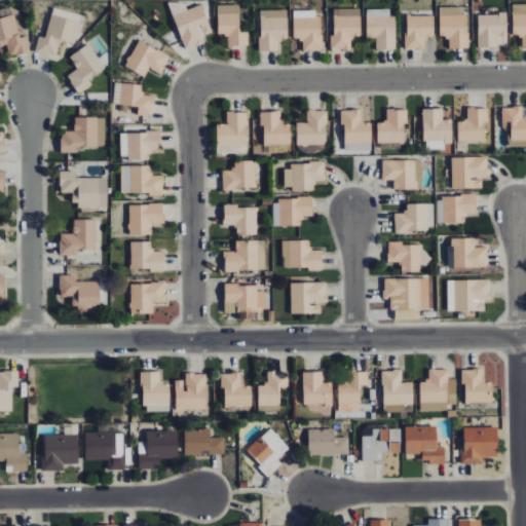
[(183,0),(168,5),(185,49),(204,42),(202,36),(213,33),(201,4),(187,10),(183,0)]
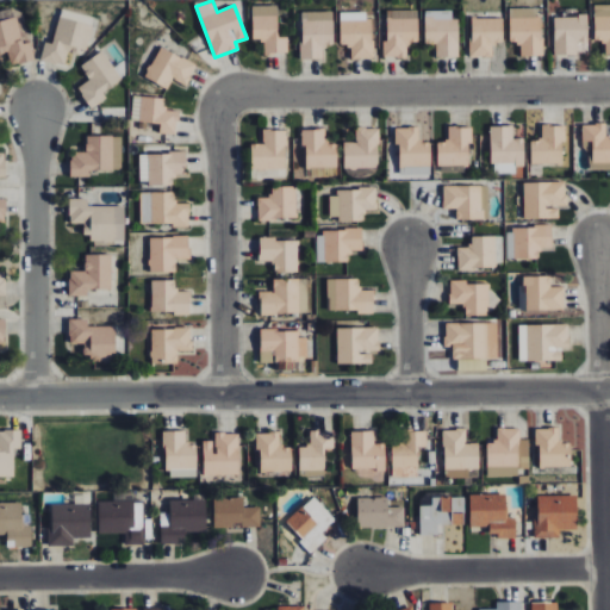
[(609,4),(595,5),(593,39),(607,41),(607,54),(609,54),(609,4)]
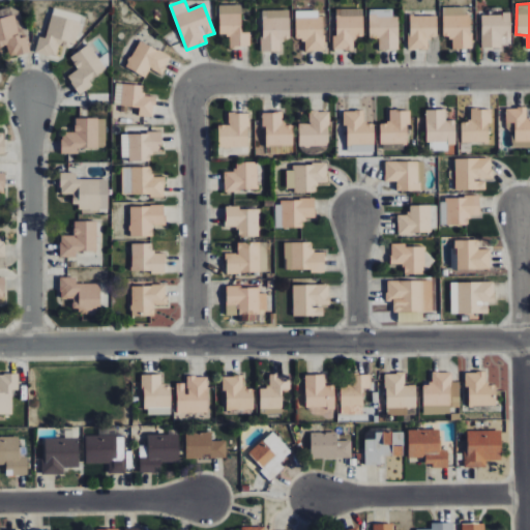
[(241,5),(218,5),(219,35),(230,35),(230,47),(251,47),(251,33),(241,33),(241,5)]
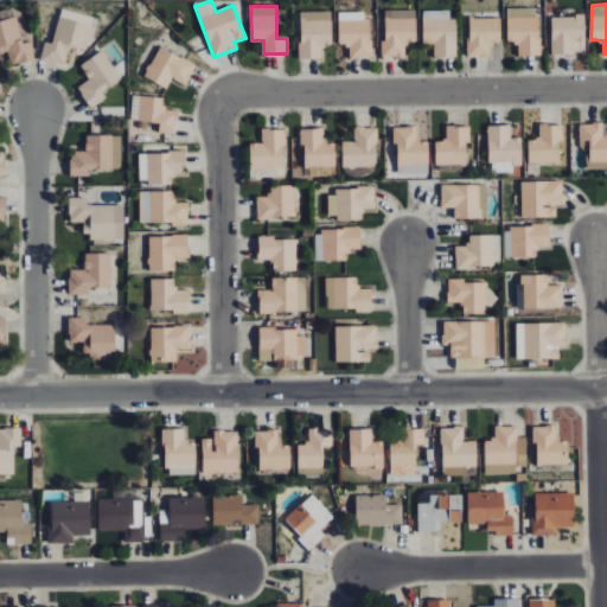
[(34,61),(30,42),(21,44),(14,7),(0,10),(0,53),(7,52),(11,65),(34,61)]
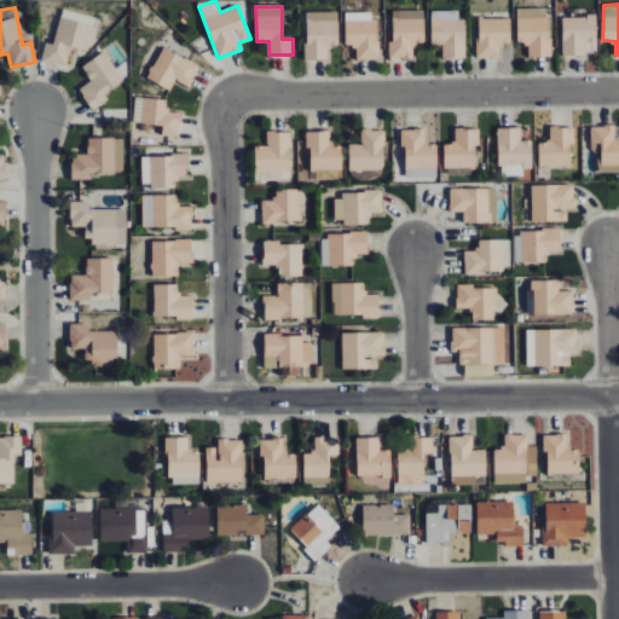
[(548,7),(516,9),(516,44),(527,44),(528,57),(549,57),(548,7)]
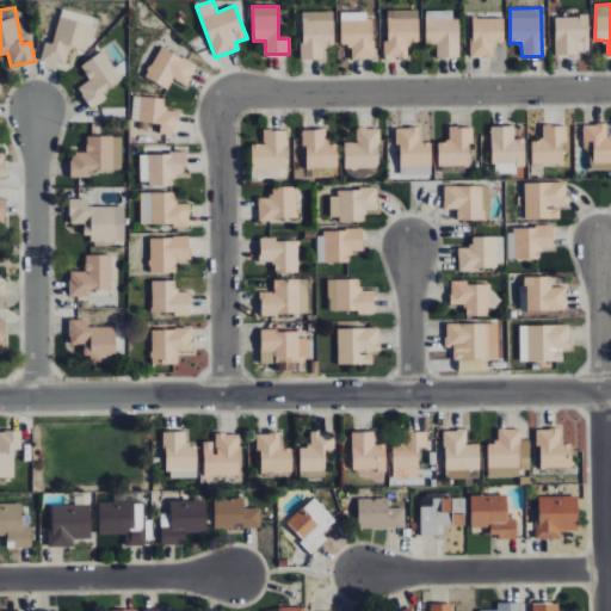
[(53,43),(44,42),(41,60),(66,66),(71,47),(87,50),(94,17),(60,10),(53,43)]
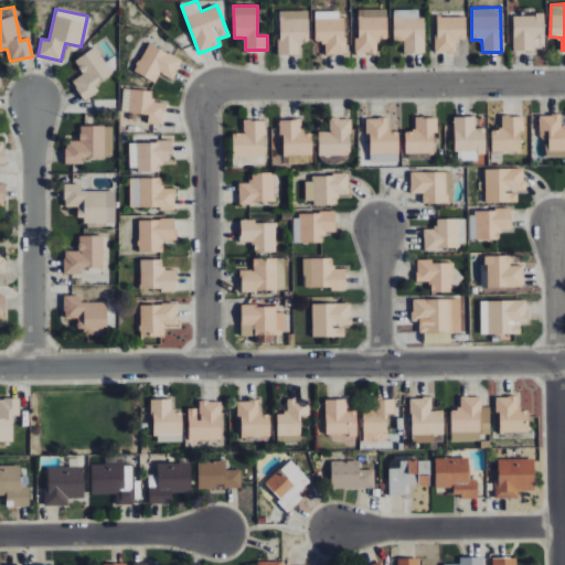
[(387,9),(356,10),(358,54),(377,53),(376,40),(387,40),(387,9)]
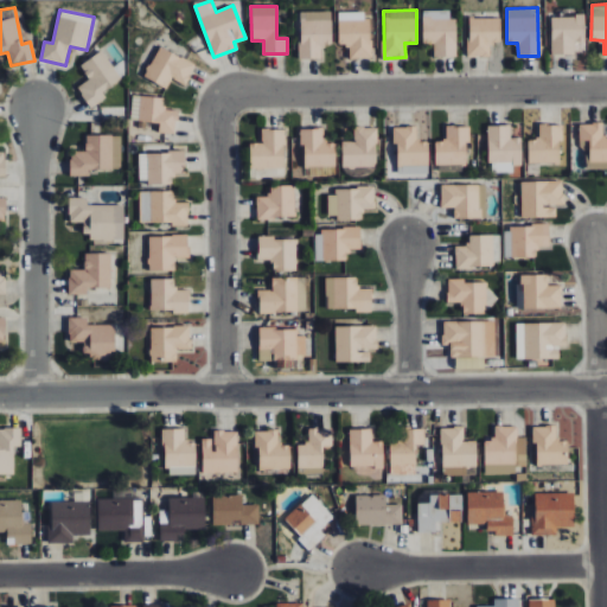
[(434,57),(457,57),(455,19),(449,19),(449,11),(422,11),(422,44),(434,43),(434,57)]
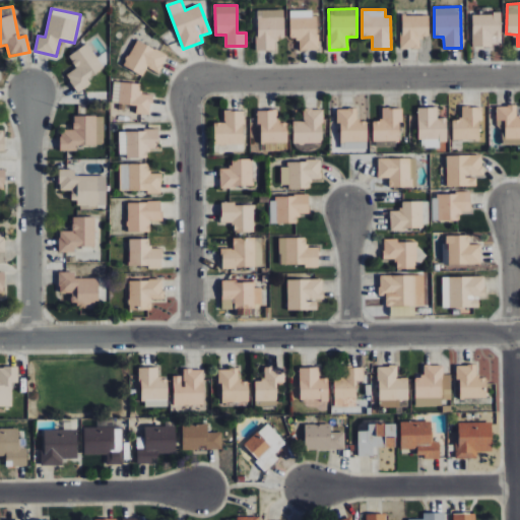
[(257,50),(276,50),(275,39),(284,39),(283,10),(256,10),(257,50)]
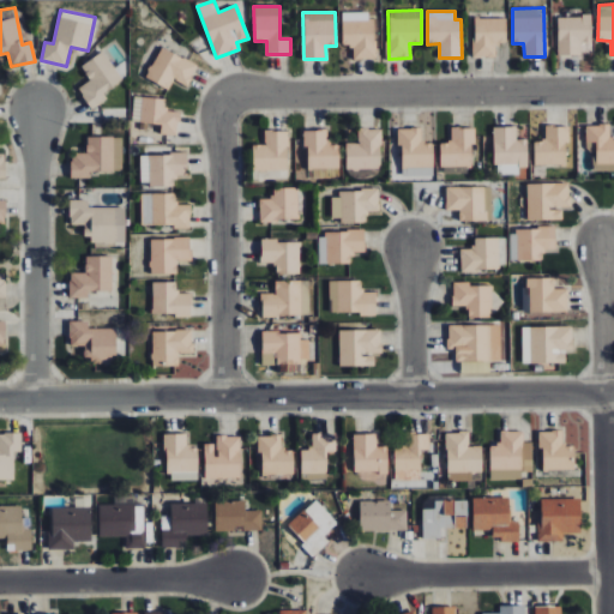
[(373,12),(342,12),(343,46),(354,46),(354,59),(374,59),(373,12)]
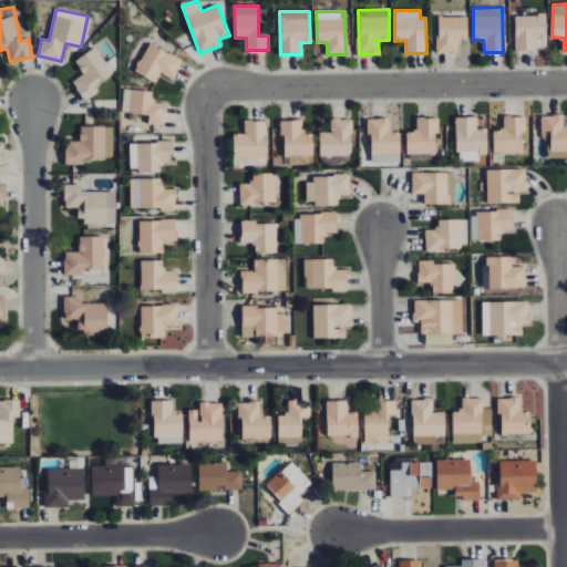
[(515,51),(536,51),(536,40),(546,40),(546,14),(514,14),(515,51)]
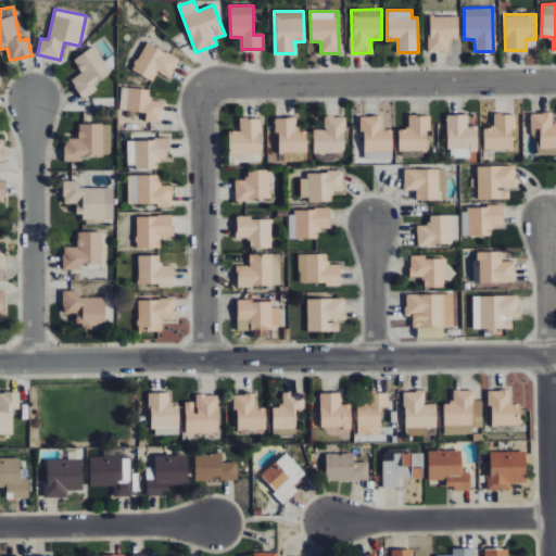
[(457,16),(428,16),(429,51),(449,51),(449,39),(458,38),(457,16)]
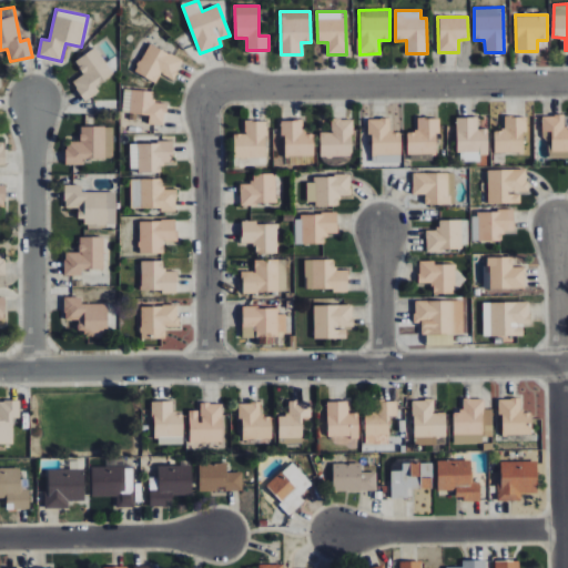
[(155,82),(161,73),(173,80),(183,61),(149,43),(134,71),(155,82)]
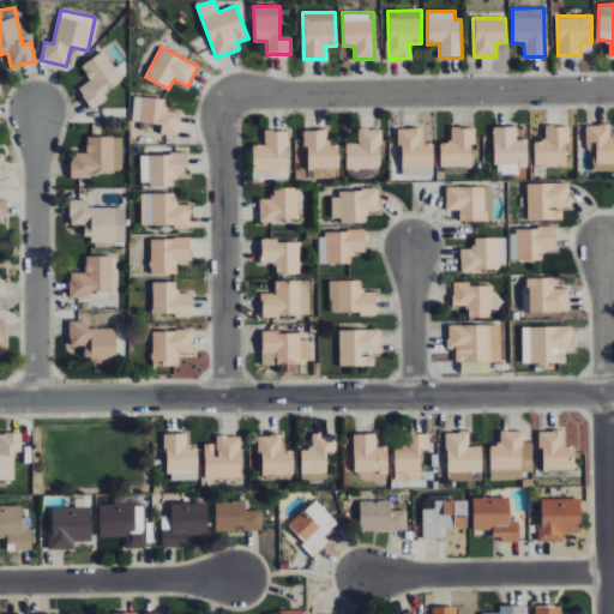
[(91,109),(107,98),(103,92),(122,79),(103,50),(80,66),(90,80),(78,89),(91,109)]
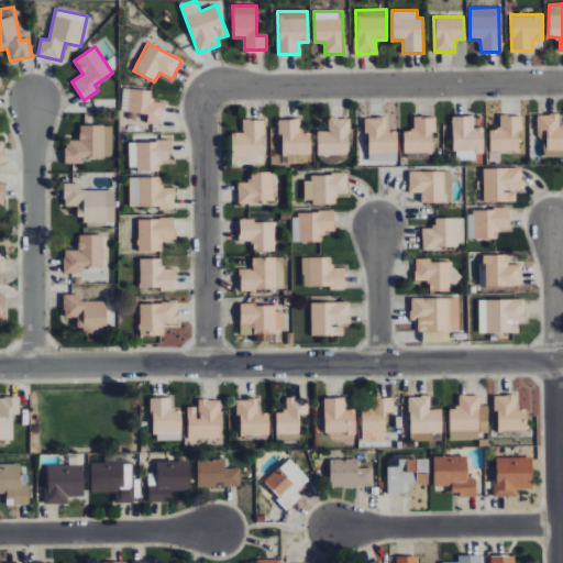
[(164,102),(152,101),(153,90),(123,89),(122,112),(147,113),(147,123),(163,123),(164,102)]
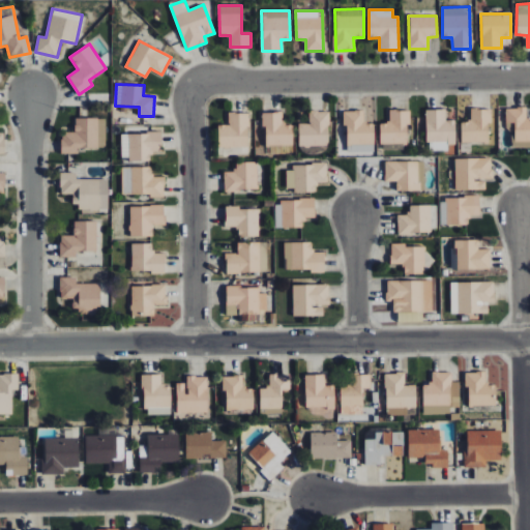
[(506,123),(512,122),(512,148),(529,148),(529,119),(526,120),(526,108),(505,108),(506,123)]
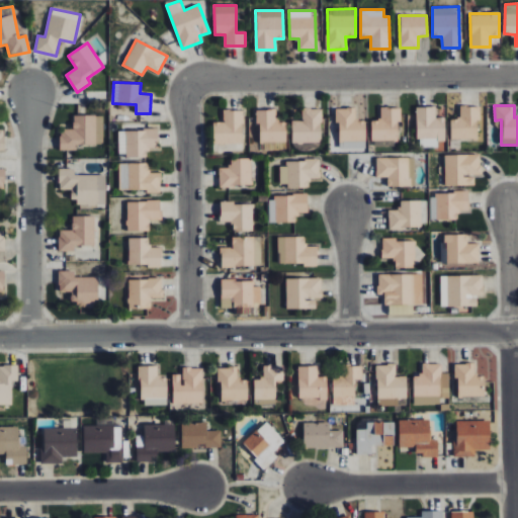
[(418,148),(437,148),(437,142),(445,142),(445,117),(435,117),(435,106),(417,107),(418,148)]
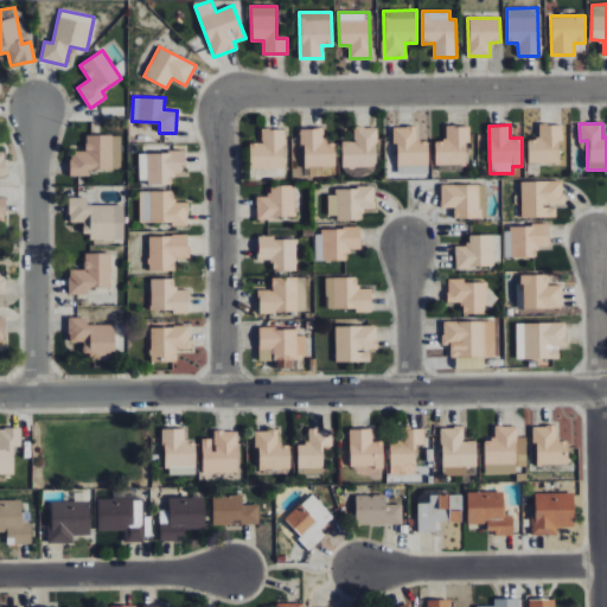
[(528,140),(528,164),(561,164),(561,125),(538,125),(538,140),(528,140)]
